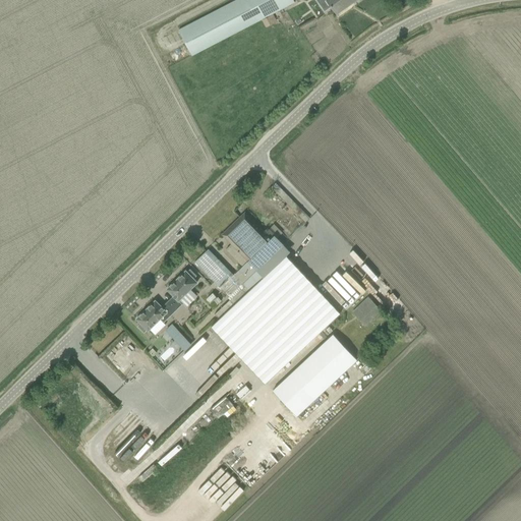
[(293,0),(236,0),(179,30),(193,55),(294,3),(293,0)]
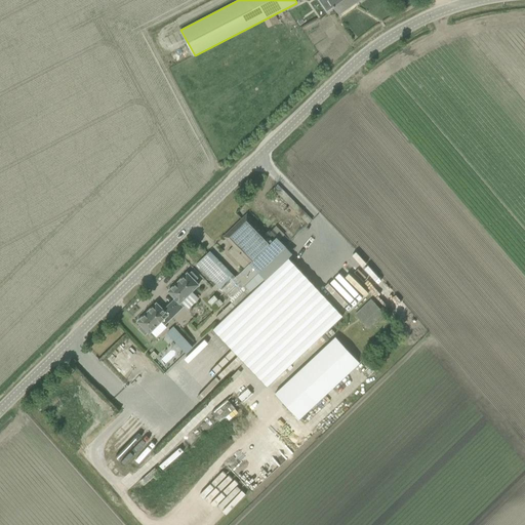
[(355,3),(358,0),(329,0),(339,13),(339,12),(354,2),(355,3)]
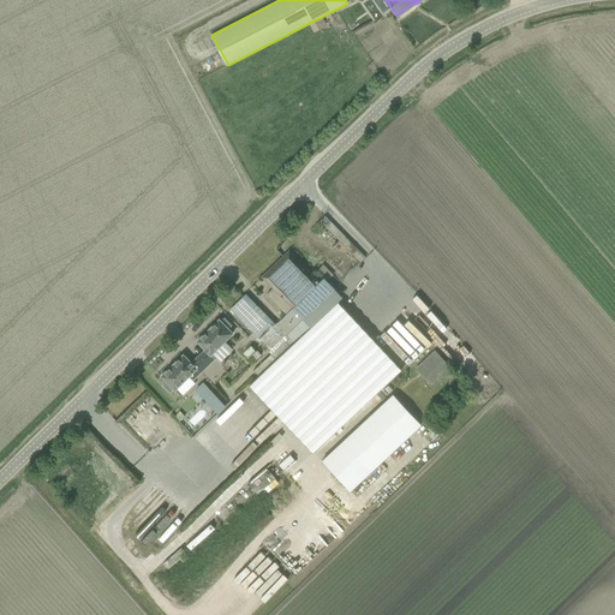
[(324,276),(318,270),(312,275),(304,267),(300,262),(290,251),(284,256),(266,275),(263,278),(274,288),(293,308),(299,302),(312,290),(322,299),(326,294),(326,296),(334,287),(324,276)]
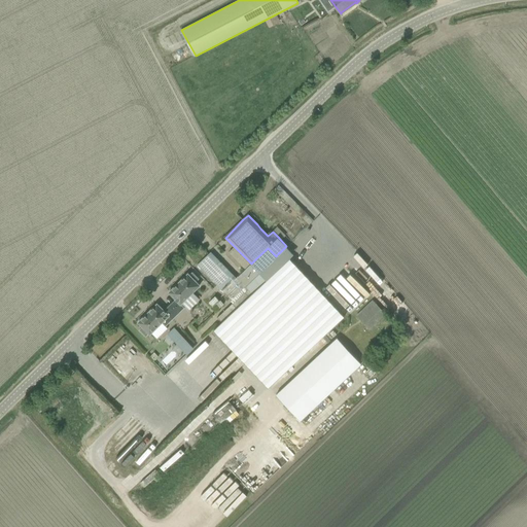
[(232,301),(246,286),(238,277),(237,278),(210,252),(198,266),(232,301)]
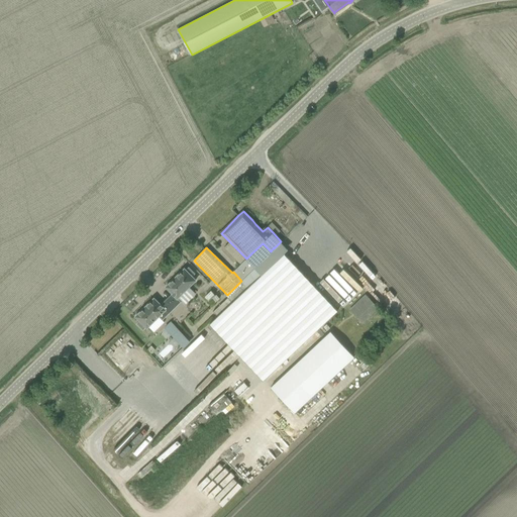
[(213,311),(218,316),(210,323),(264,381),(338,311),(285,253),(262,275),(247,289),(243,284),(213,311)]
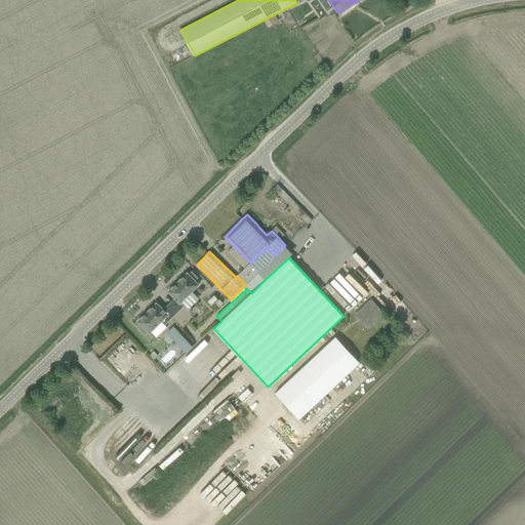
[(196,281),(198,278),(192,272),(189,274),(188,273),(168,291),(180,304),(199,285),(196,281)]
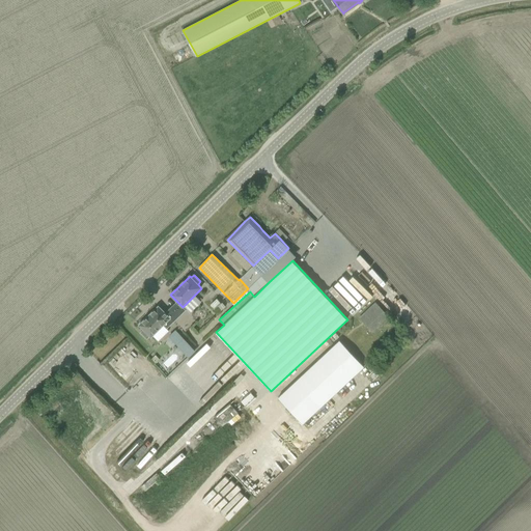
[(358,309),(372,296),(362,284),(356,290),(354,287),(346,294),(342,289),(340,290),(345,297),(341,300),(343,302),(348,298),(358,309)]
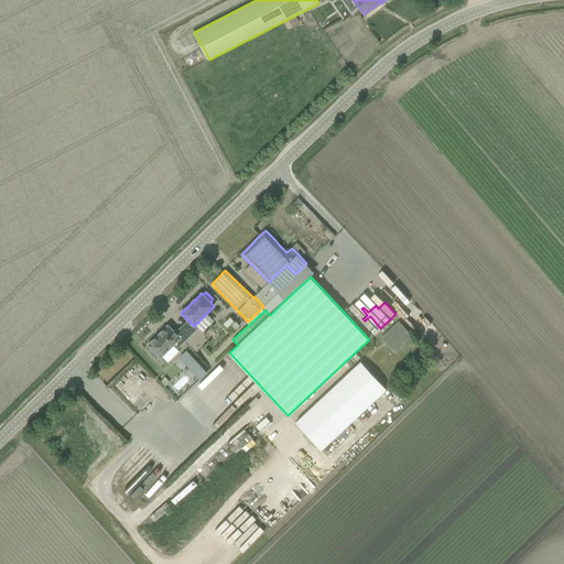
[(224,324),(228,328),(235,322),(230,317),(224,324)]
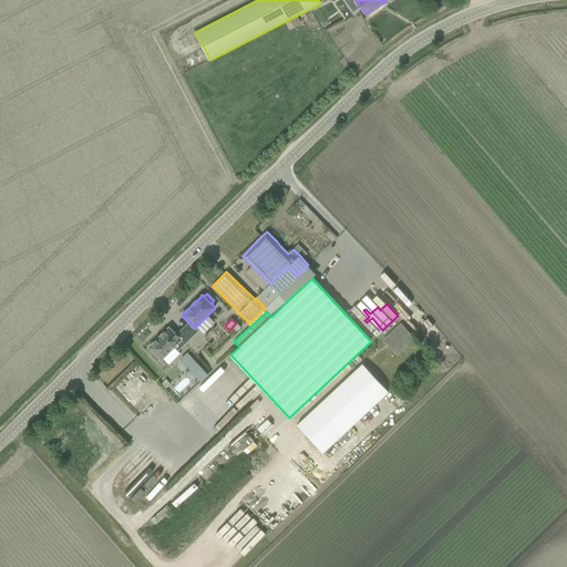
[(241,327),(237,323),(233,328),(236,332),(241,327)]
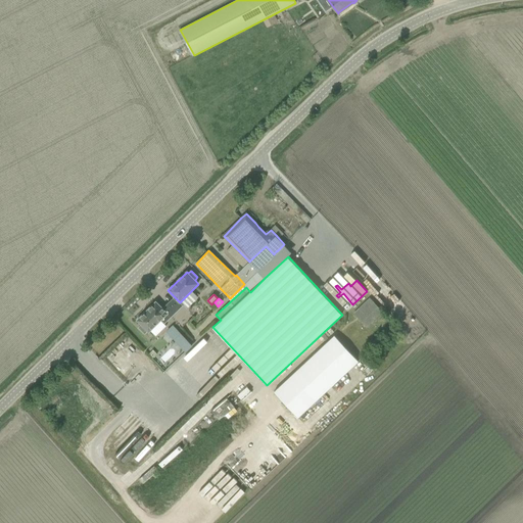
[(354,314),(365,325),(367,327),(383,312),(370,298),(354,314)]
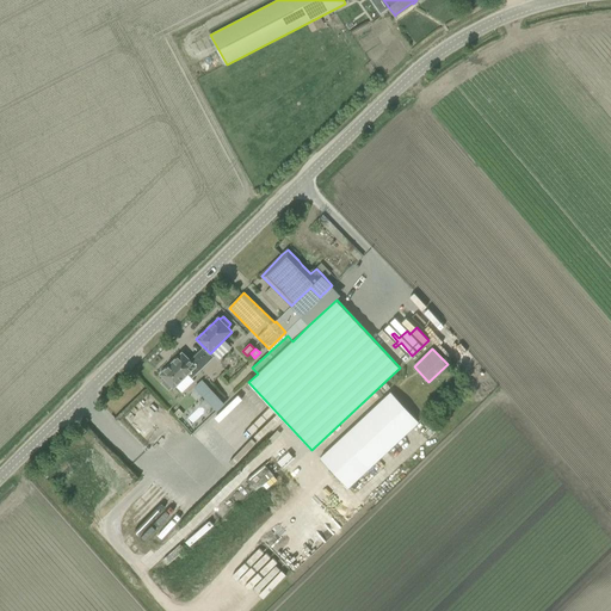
[(173,387),(174,388),(189,375),(192,378),(201,370),(183,352),(160,374),(166,380),(162,383),(170,390),(173,387)]
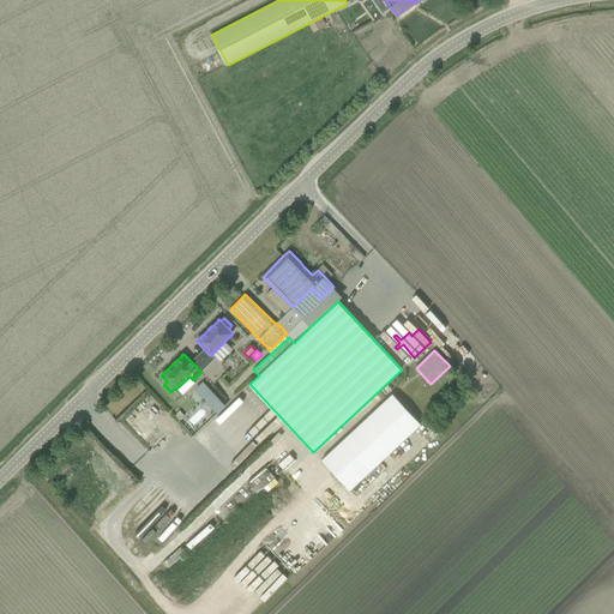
[(226,407),(210,391),(203,397),(218,413),(226,407)]
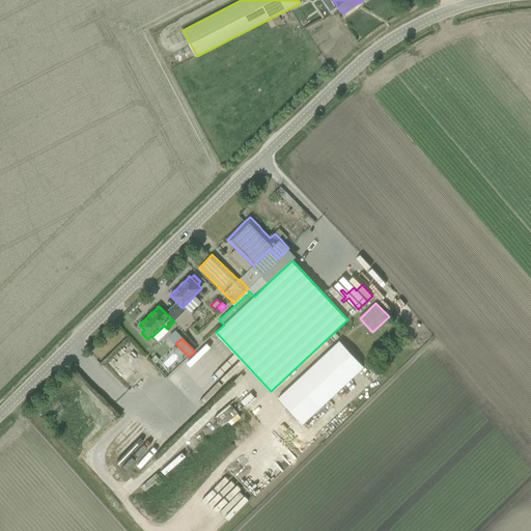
[(303,425),(364,367),(340,341),(339,341),(278,398),(303,425)]
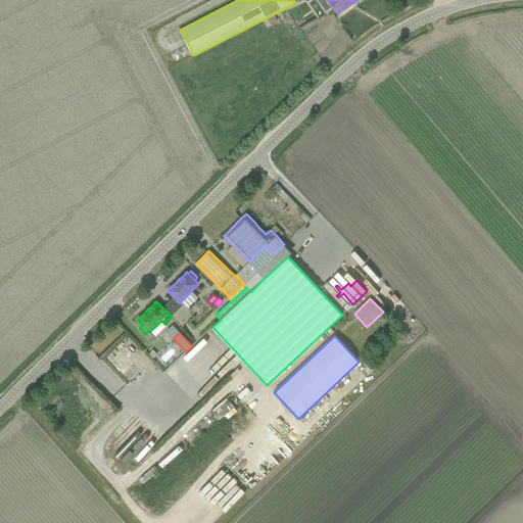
[(220,420),(234,407),(227,398),(211,411),(220,420)]
